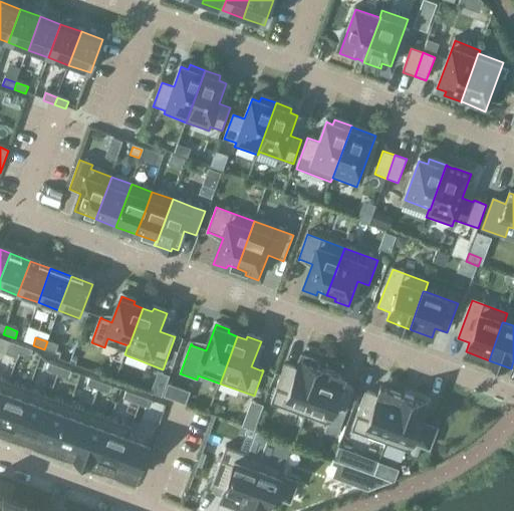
[(47,342),(44,349),(55,353),(58,346),(47,342)]
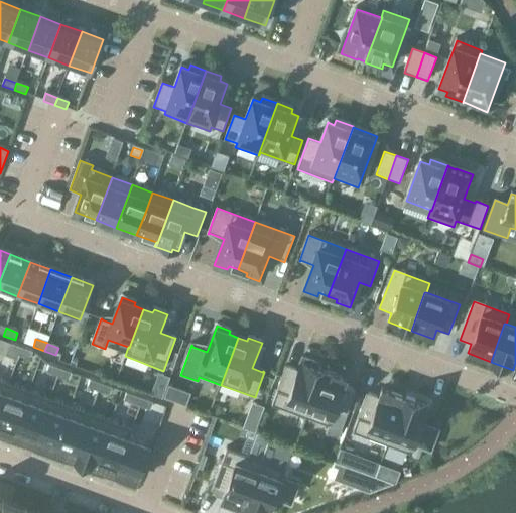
[(19,356),(22,349),(14,346),(11,345),(6,356),(17,360),(19,356)]
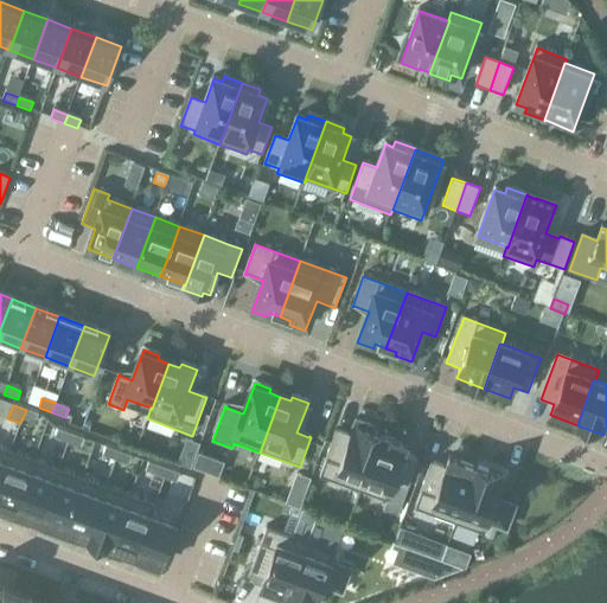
[(23,418),(36,423),(38,415),(26,410),(23,418)]
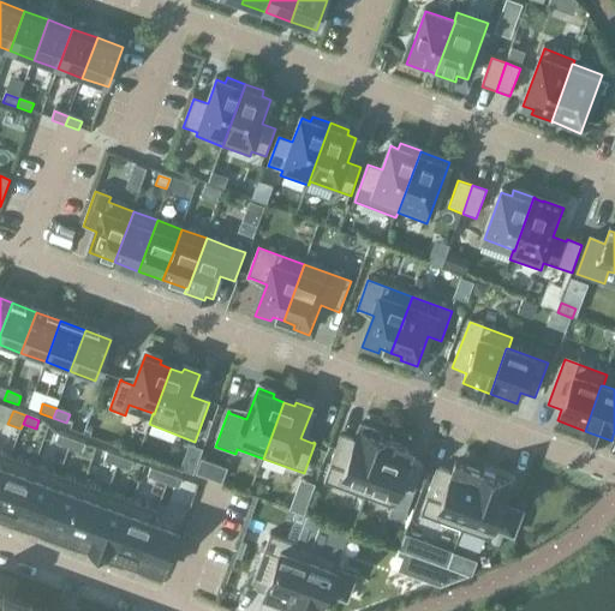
[(360,427),(354,443),(340,438),(330,466),(324,484),(365,498),(386,442),(377,439),(380,433),(360,427)]
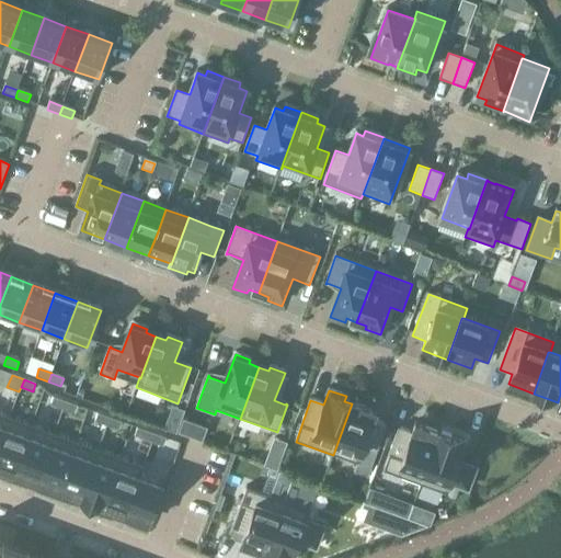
[(54,398),(50,406),(63,410),(66,402),(54,398)]
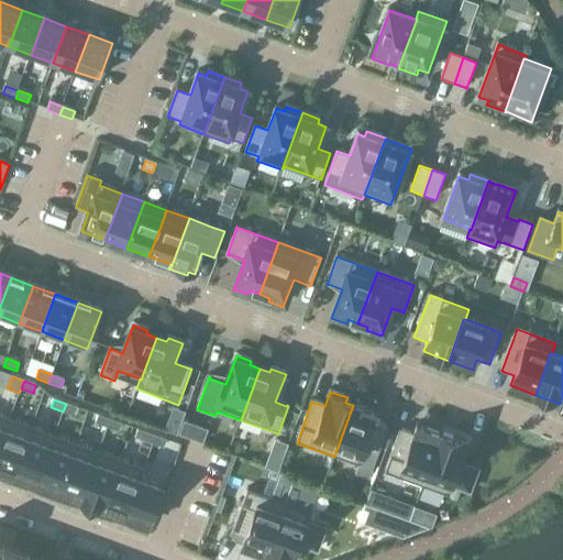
[(78,408),(66,404),(63,412),(75,416),(78,408)]
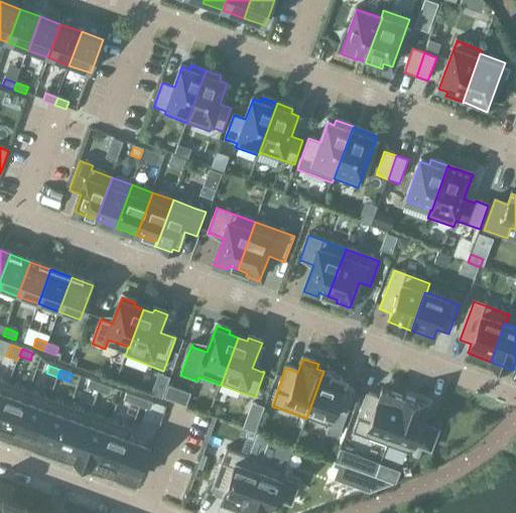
[(347,380),(324,371),(306,418),(329,427),(335,412),(346,416),(355,393),(343,388),(347,380)]
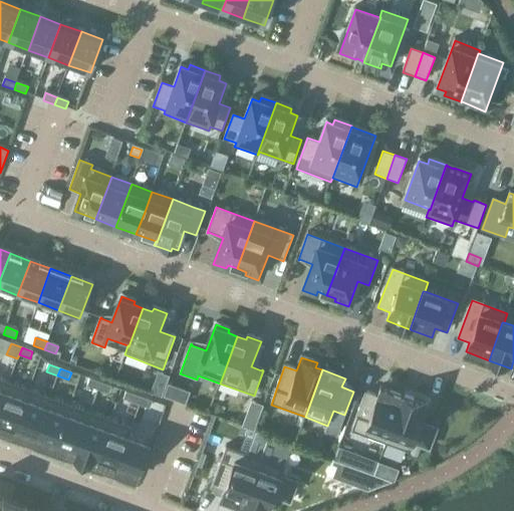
[(89,379),(87,387),(98,391),(100,384),(89,379)]
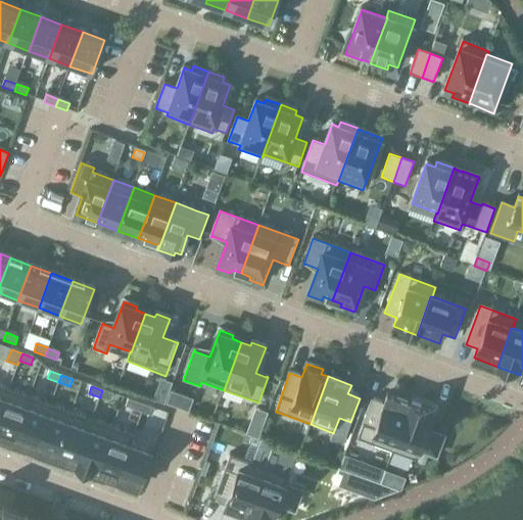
[(0,414),(9,390),(0,387),(0,414)]
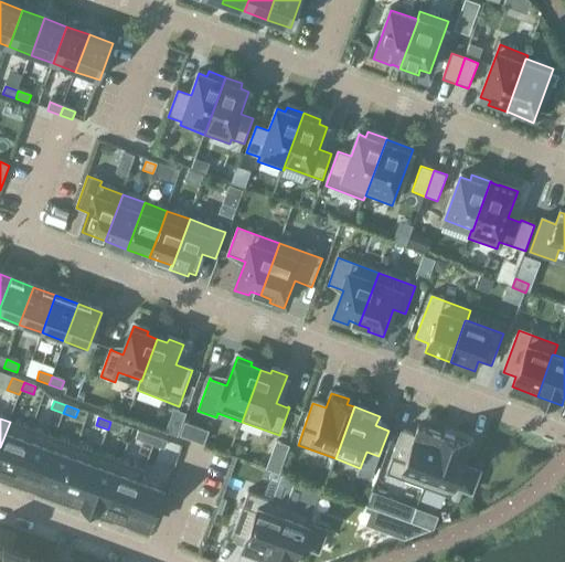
[(31,431),(10,422),(0,447),(0,474),(13,479),(20,460),(31,431)]
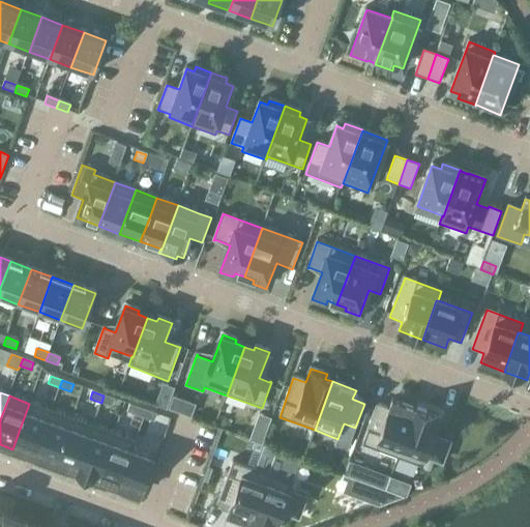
[(104,396),(101,403),(113,407),(115,400),(104,396)]
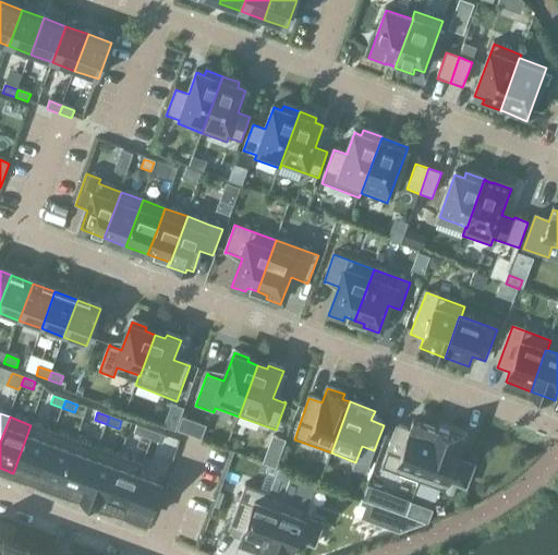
[(419,483),(437,432),(413,422),(409,432),(397,427),(381,469),(419,483)]
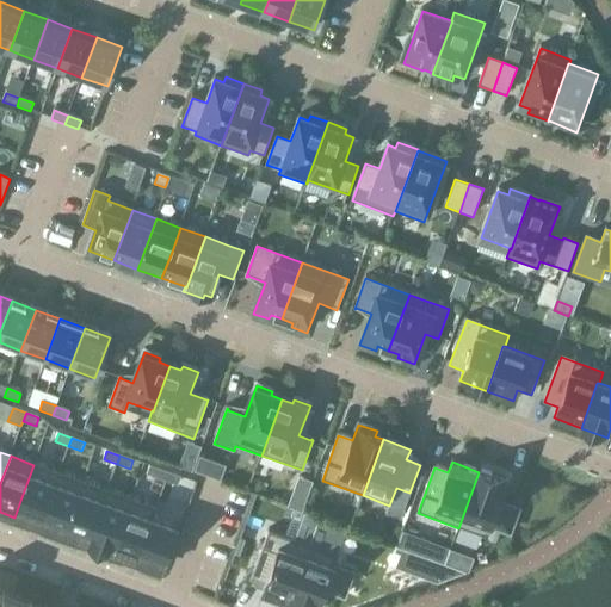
[(22,497),(14,518),(38,527),(47,505),(59,474),(34,465),(22,497)]
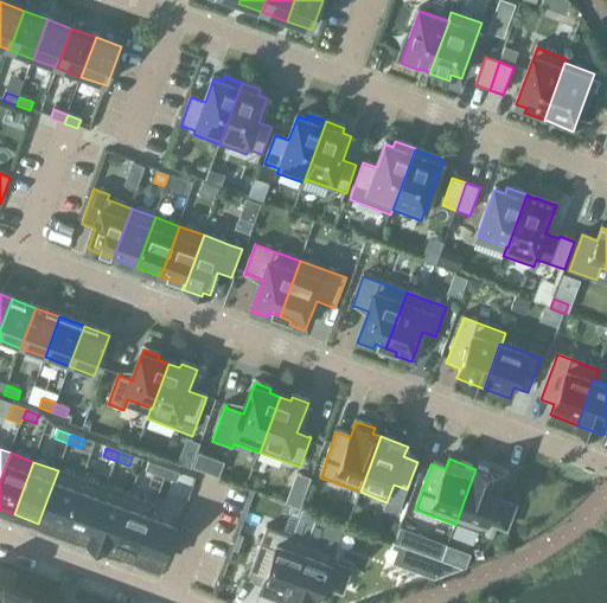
[(164,479),(167,470),(148,463),(146,472),(164,479)]
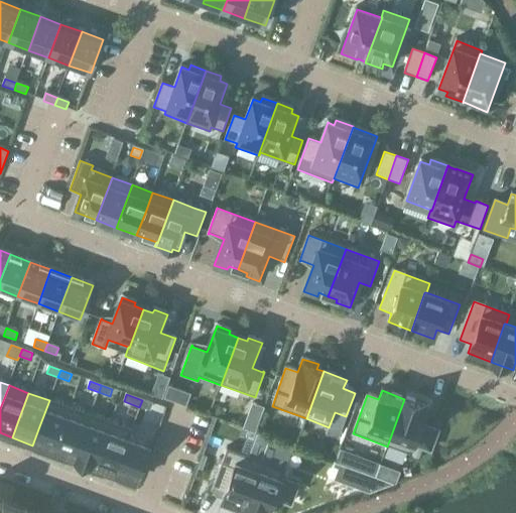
[(427,407),(404,399),(387,446),(410,455),(413,445),(430,452),(437,431),(420,425),(427,407)]
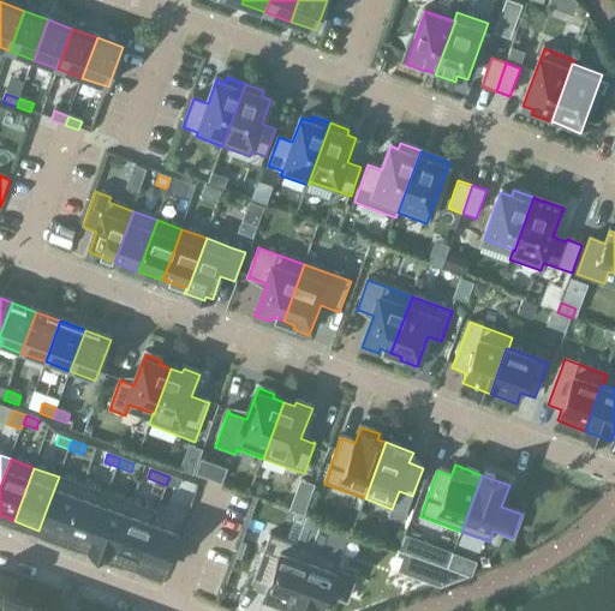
[(83,485),(59,477),(47,508),(39,531),(64,539),(83,485)]
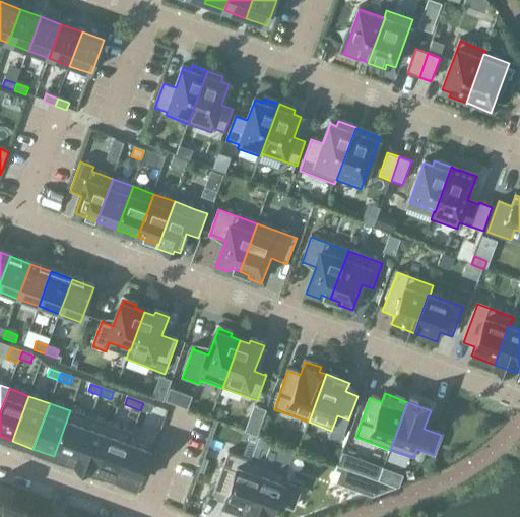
[(151,414),(154,407),(143,403),(140,410),(151,414)]
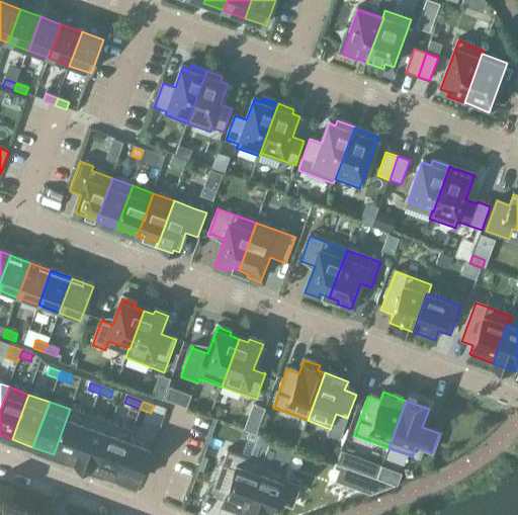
[(70,409),(54,454),(74,462),(91,417),(70,409)]
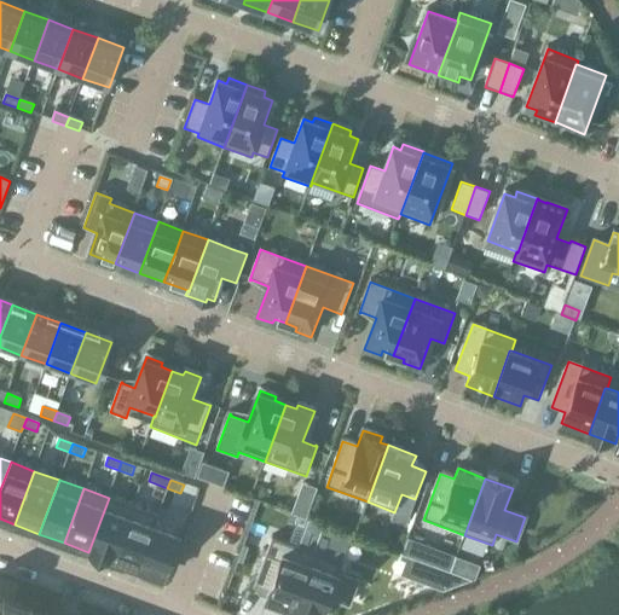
[(133,506),(109,498),(88,552),(113,561),(133,506)]
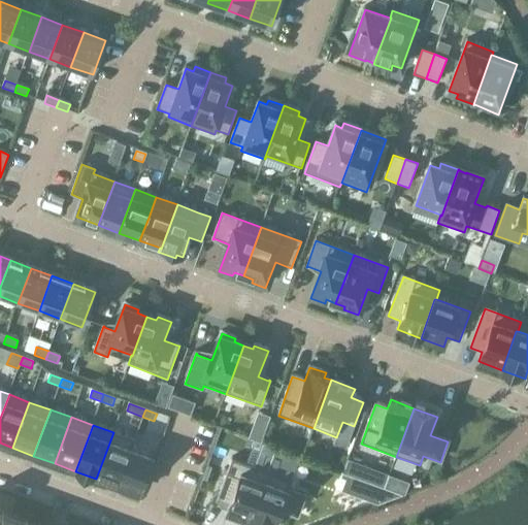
[(113,432),(96,479),(118,486),(131,449),(132,450),(135,440),(113,432)]
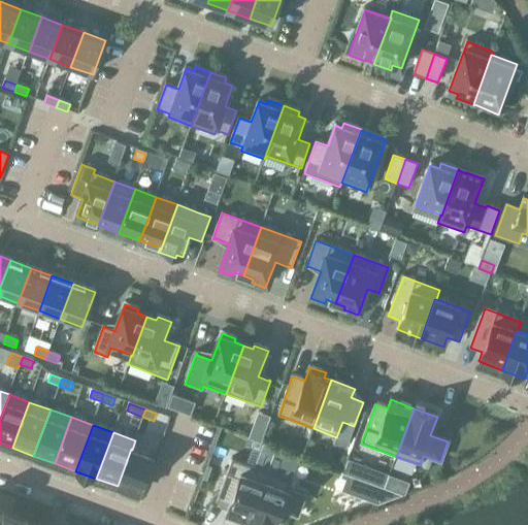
[(118,486),(139,494),(153,457),(132,450),(131,449),(118,486)]
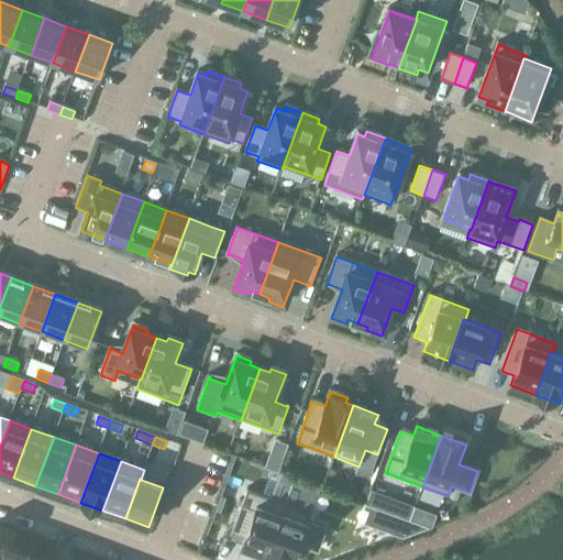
[(285,504),(247,491),(232,533),(245,537),(241,547),(266,557),(285,504)]
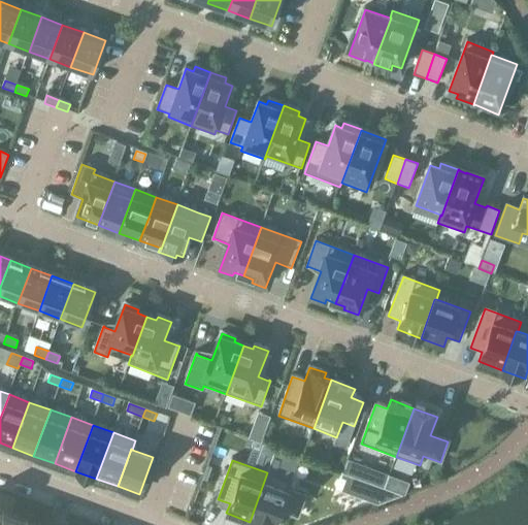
[(349,462),(345,473),(362,480),(366,468),(349,462)]
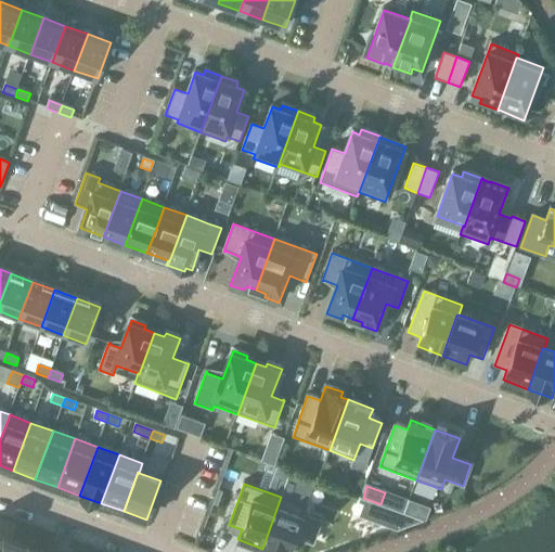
[(306,506),(281,497),(262,549),(270,551),(288,551),(294,538),(312,544),(320,523),(302,516),(306,506)]
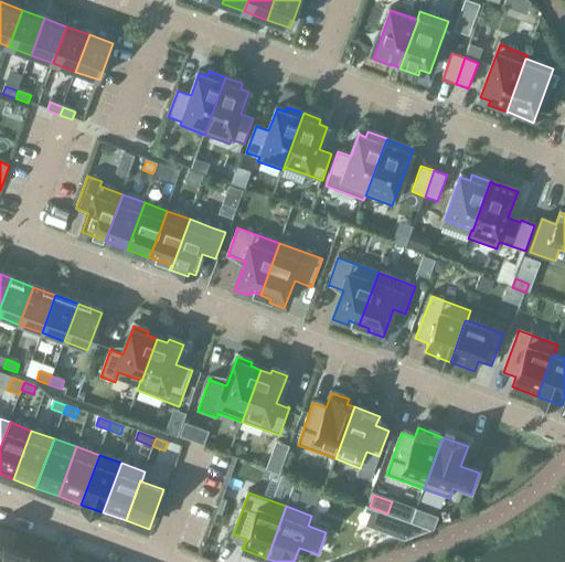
[(430,531),(373,510),(371,516),(366,526),(406,541),(430,531)]
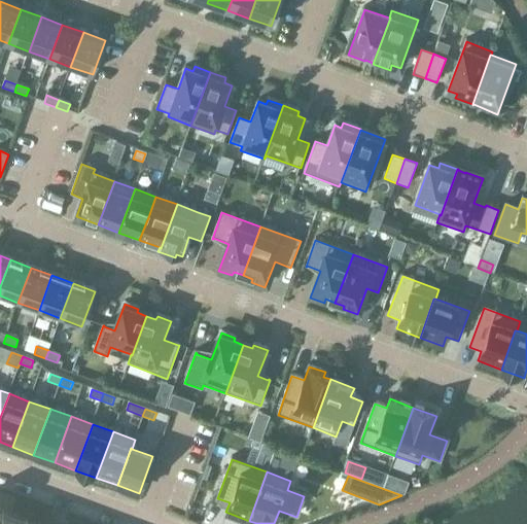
[(406,488),(398,485),(395,493),(403,495),(406,488)]
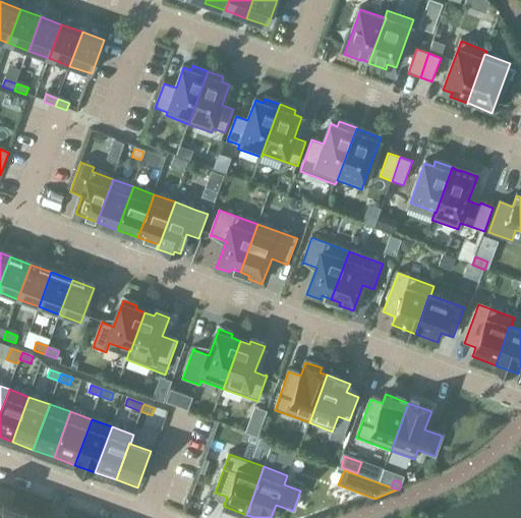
[(30,517),(0,507),(0,499),(0,517),(30,517)]
